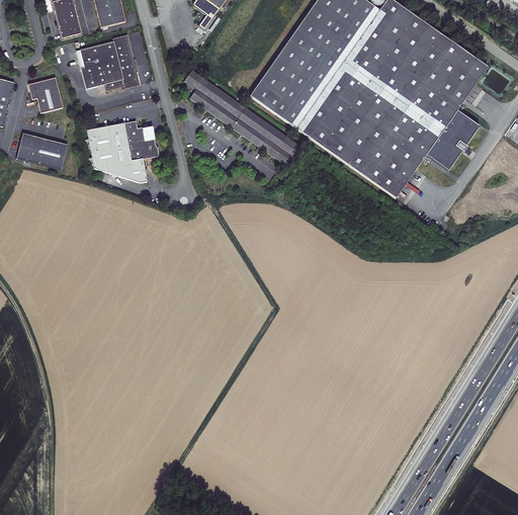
[(62,36),(82,31),(74,0),(53,0),(58,20),(62,36)]
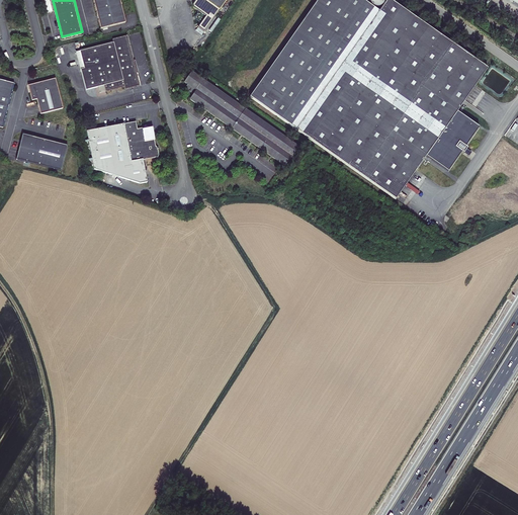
[(94,0),(100,26),(125,20),(120,0),(94,0)]
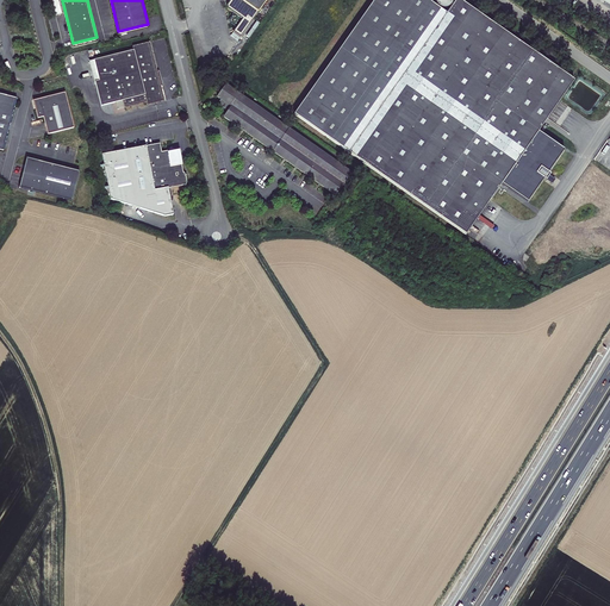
[(229,0),(228,2),(228,5),(232,8),(234,12),(230,17),(230,19),(235,23),(235,26),(232,29),(241,33),(263,0),(229,0)]
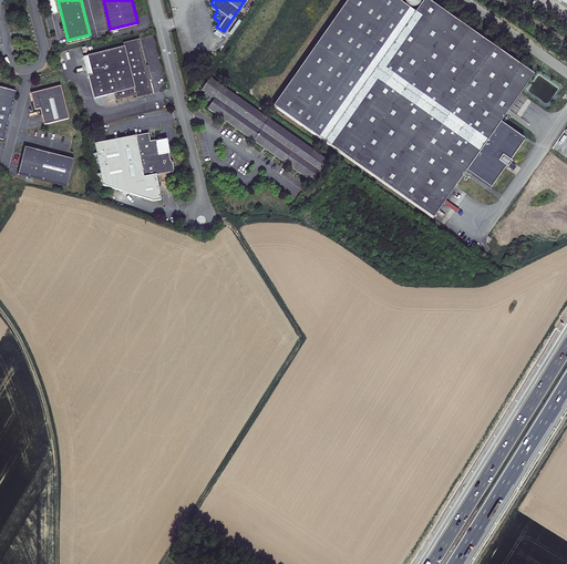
[(346,0),(274,103),(433,215),(466,167),(491,185),(505,163),(507,165),(512,159),(509,157),(525,136),(501,120),(534,72),(431,0),(422,0),(415,9),(402,0),(346,0)]
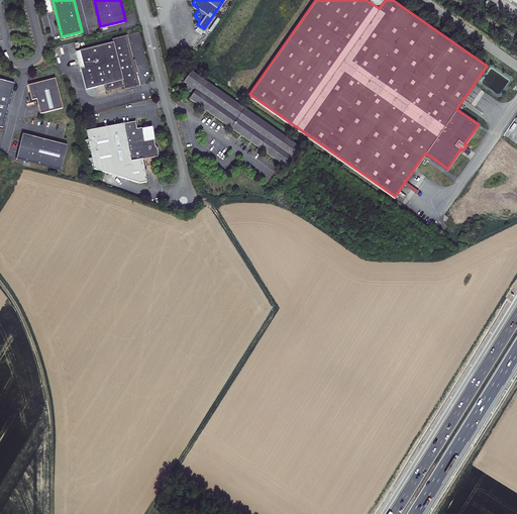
[(113,39),(76,49),(86,87),(104,82),(106,89),(124,84),(125,86),(139,82),(133,56),(127,32),(112,36),(113,39)]
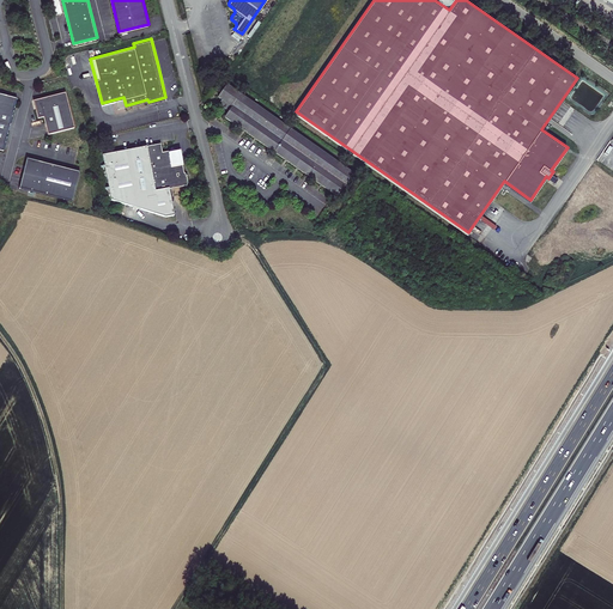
[(234,47),(229,54),(234,58),(238,52),(234,47)]
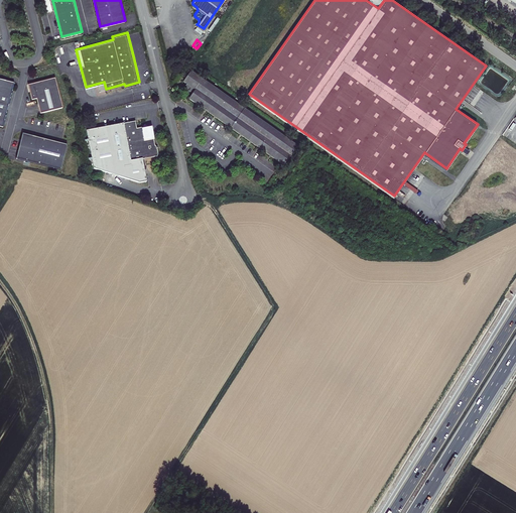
[(199,103),(231,125),(244,106),(190,69),(183,79),(186,81),(184,85),(192,91),(188,96),(199,103)]
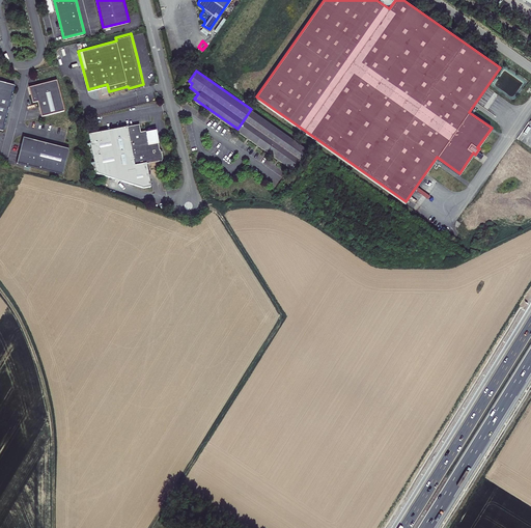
[(0,127),(3,129),(15,83),(4,80),(3,79),(2,79),(1,79),(0,78),(0,127)]
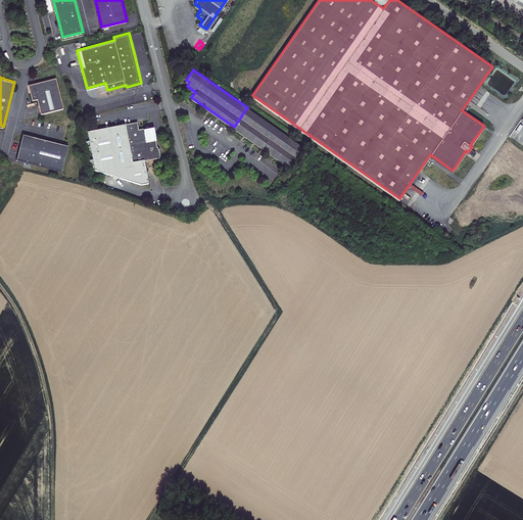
[(37,97),(41,112),(63,106),(56,77),(40,81),(32,82),(30,87),(33,98),(37,97)]
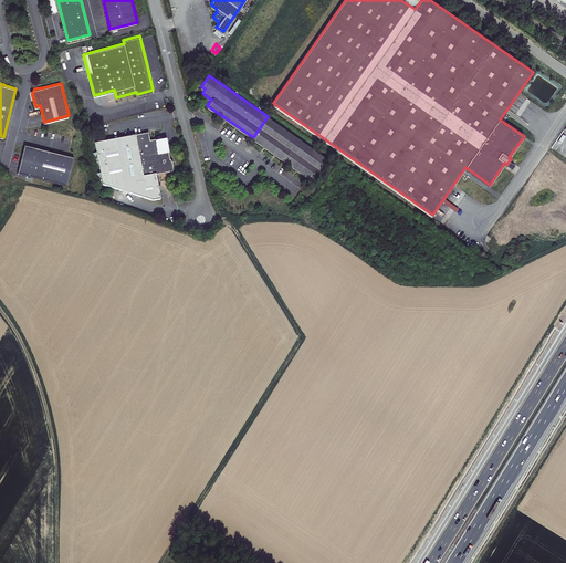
[(272,150),(312,179),(326,157),(268,116),(253,137),(272,150)]
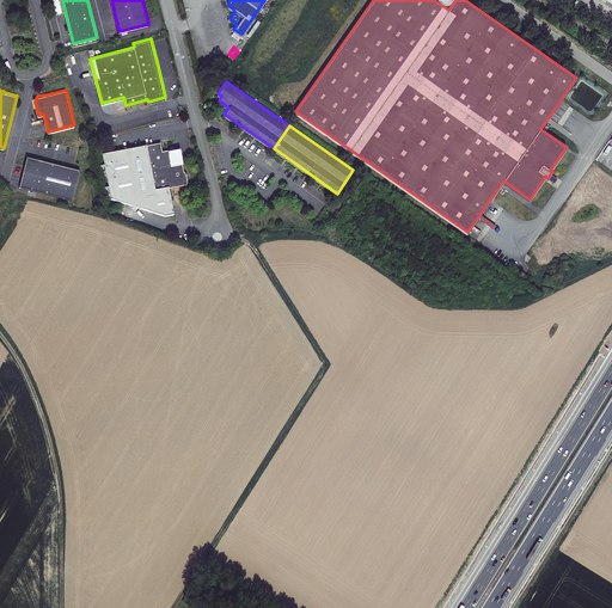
[(169,185),(187,182),(184,170),(181,153),(175,154),(175,151),(170,152),(170,149),(169,148),(163,149),(160,141),(103,152),(111,196),(165,214),(173,212),(169,185)]
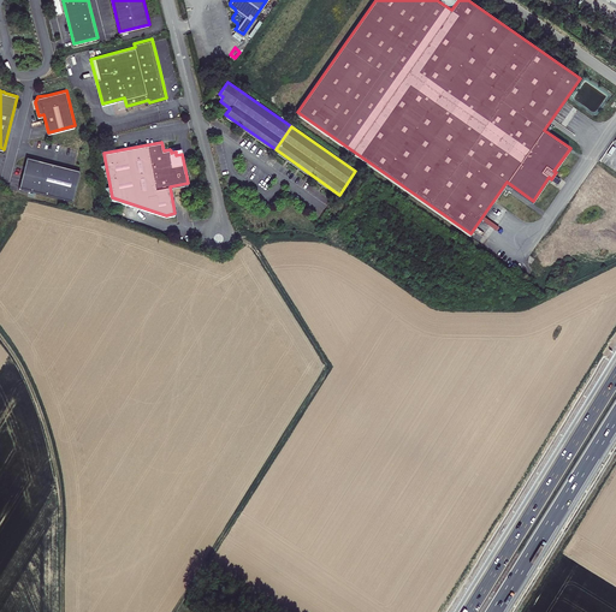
[(81,170),(27,156),(19,186),(72,200),(81,170)]
